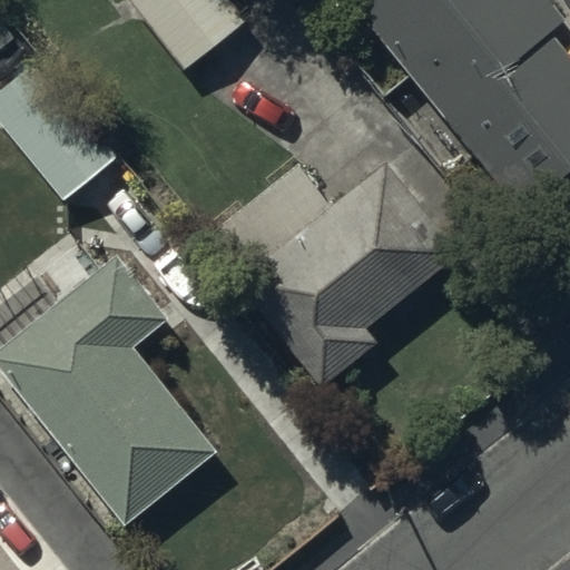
[(231,0),(127,0),(182,72),(247,22),(231,0)]
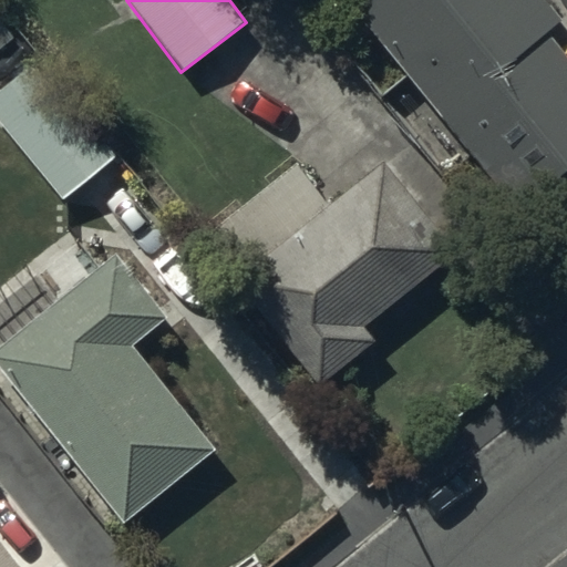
[(546,0),(346,0),(515,212),(566,171),(566,57),(548,32),(563,21),(546,0)]
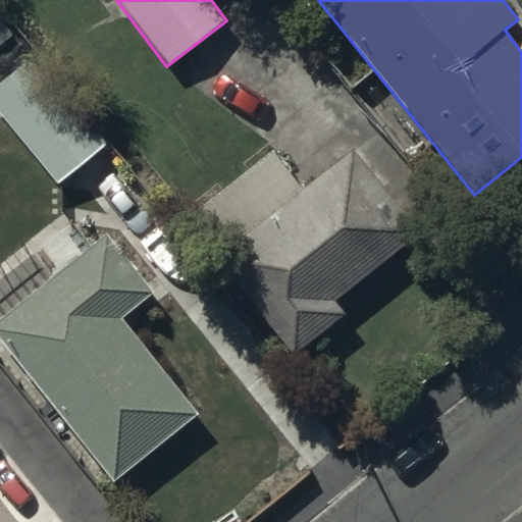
[(110,144),(38,55),(0,85),(0,113),(58,186),(110,144)]
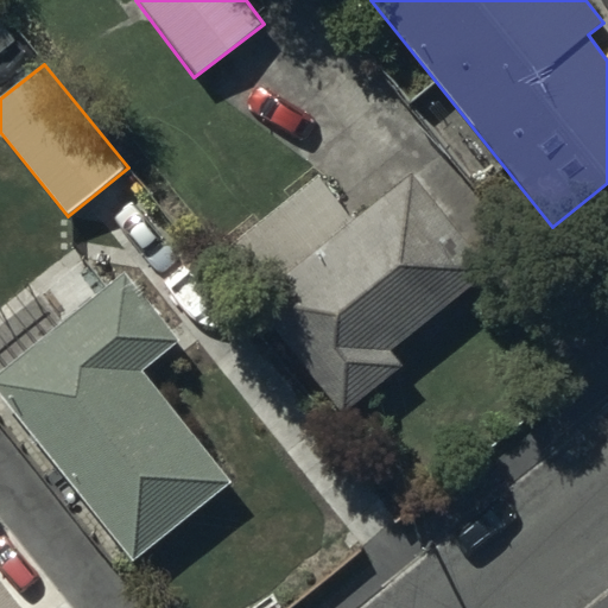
[(251,301),(343,415),(403,367),(391,352),(492,272),(412,173),(353,222),(316,176),(223,251),(259,295),(251,301)]
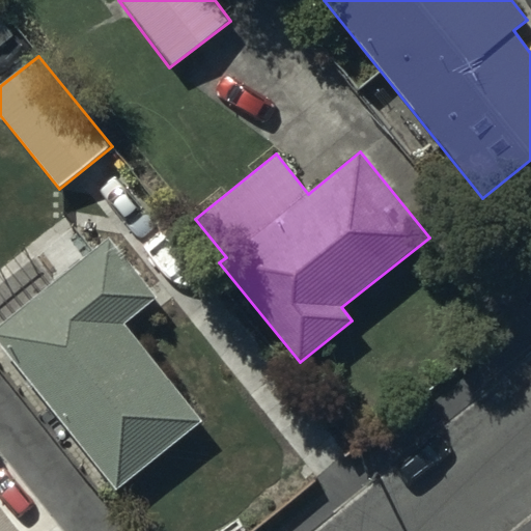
[(157,299),(110,239),(0,325),(0,342),(116,490),(202,422),(124,324),(157,299)]
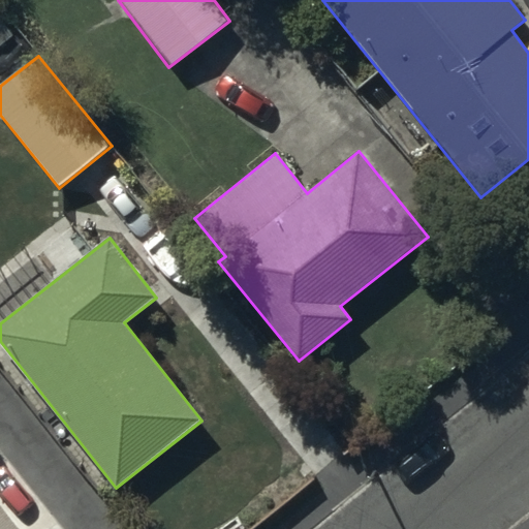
[(0,528),(20,528),(0,503),(0,528)]
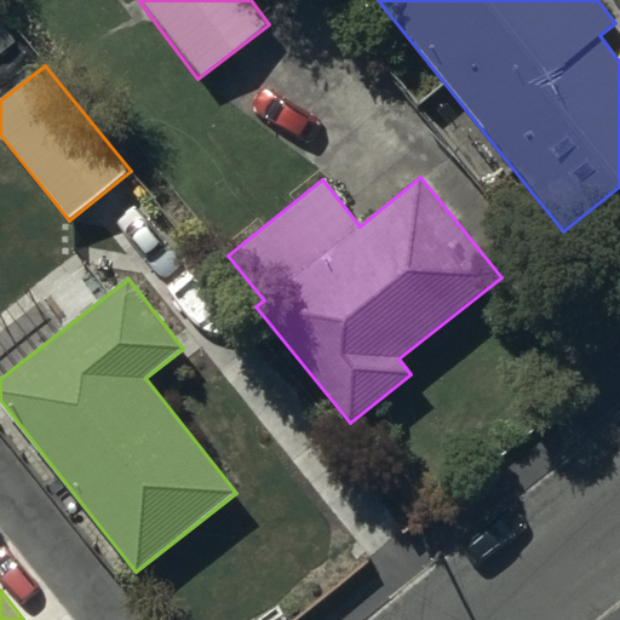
All buildings are outlined.
